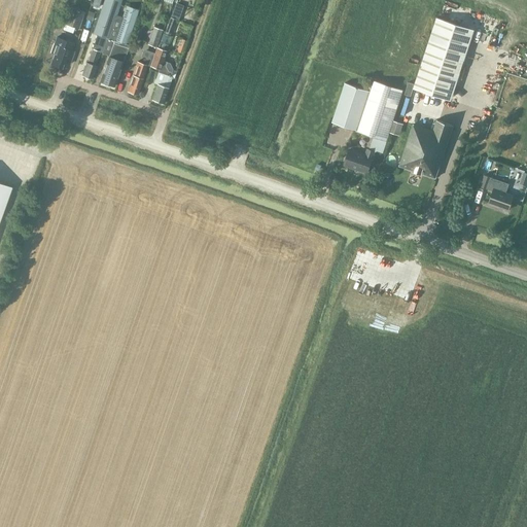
[(123,18),(116,15),(121,0),(104,0),(93,33),(106,38),(127,44),(139,9),(127,5),(123,18)]
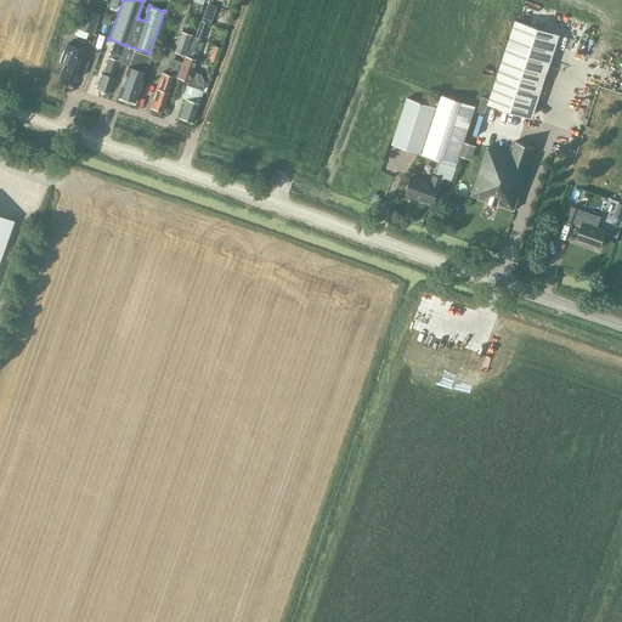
[(75,28),(94,34),(100,15),(83,7),(75,28)]
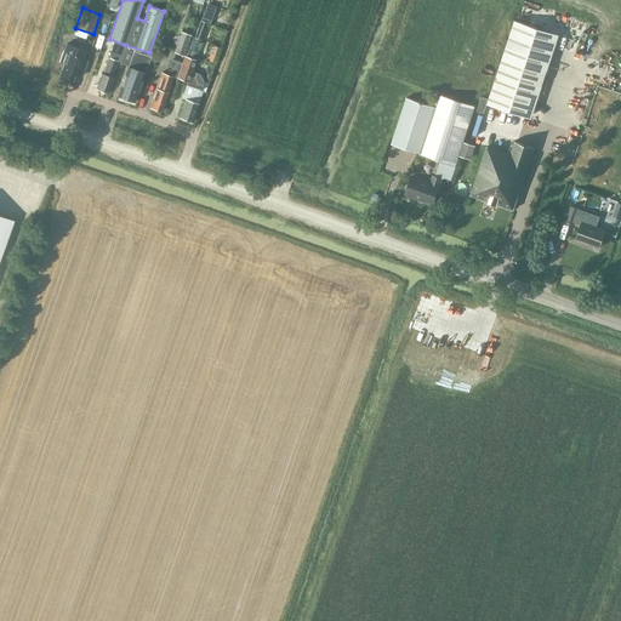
[(194,39),(200,41),(206,22),(210,23),(214,16),(204,12),(201,21),(194,39)]
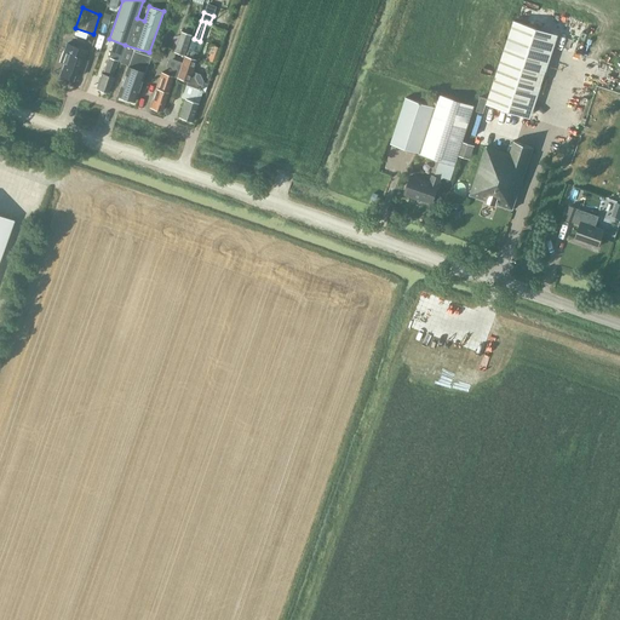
[(486,104),(530,119),(557,36),(514,22),(486,104)]
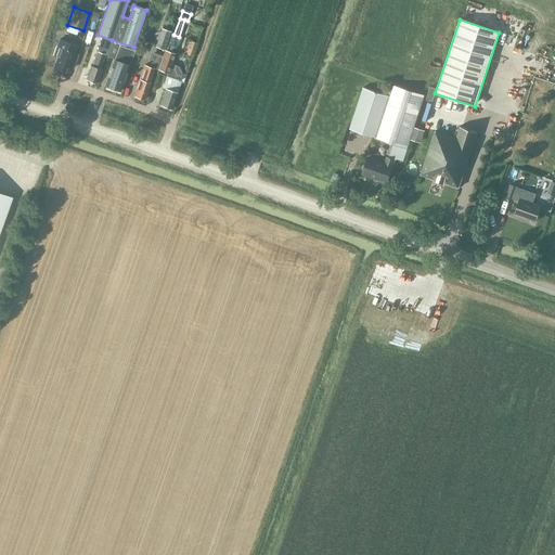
[(155,47),(165,50),(171,31),(162,28),(155,47)]
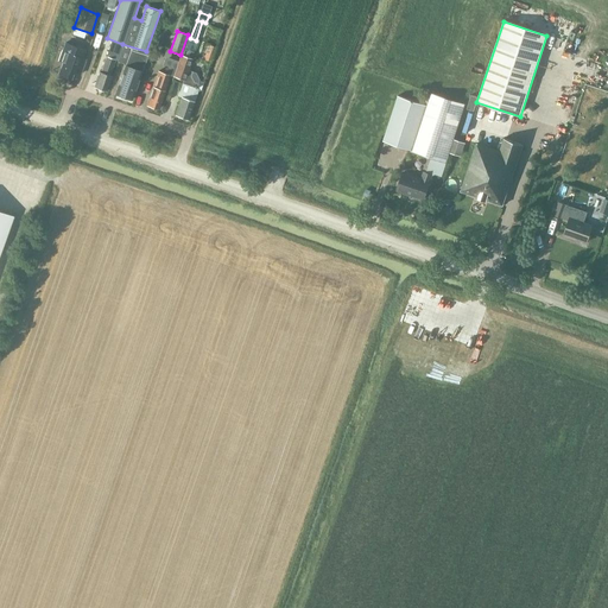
[(61,67),(58,74),(71,78),(74,71),(80,74),(86,58),(83,57),(87,50),(64,42),(58,59),(63,62),(61,67)]
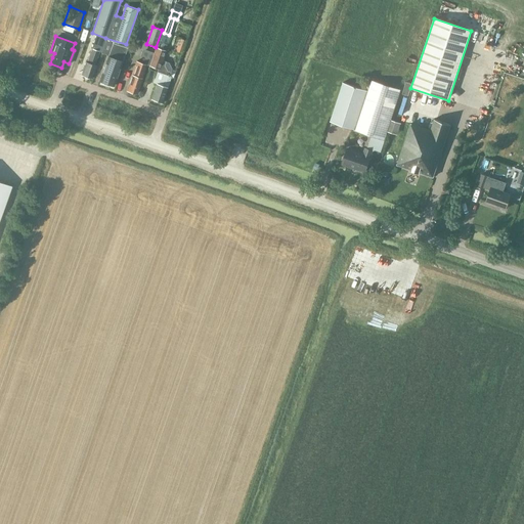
[(126,44),(105,38),(100,53),(108,55),(108,56),(107,56),(99,81),(102,82),(103,84),(107,86),(111,85),(114,86),(128,45),(126,44)]
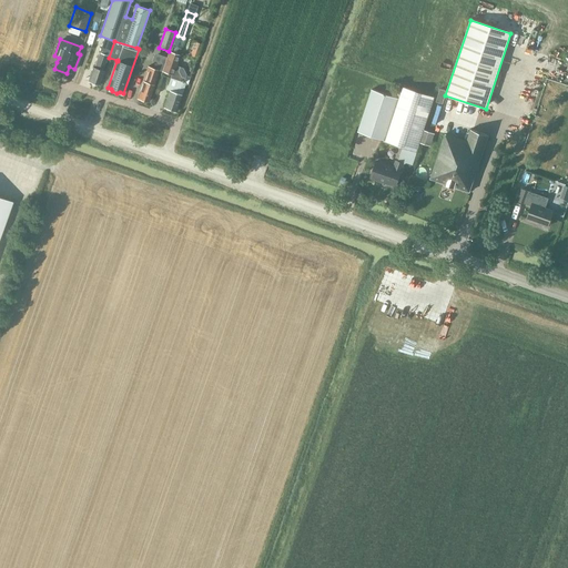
[(181,94),(185,83),(183,83),(184,81),(184,79),(181,77),(179,71),(180,67),(175,66),(180,54),(169,51),(162,71),(171,74),(170,78),(165,90),(169,91),(163,107),(175,111),(181,95),(181,94)]
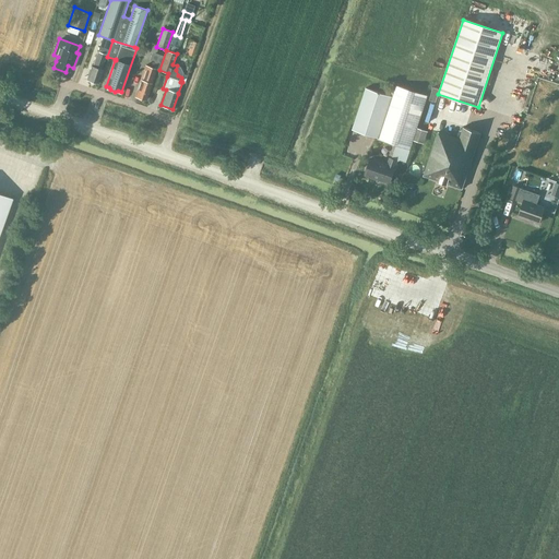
[(102,69),(106,55),(97,51),(93,66),(91,64),(86,79),(90,81),(93,82),(96,83),(97,83),(103,69),(102,69)]
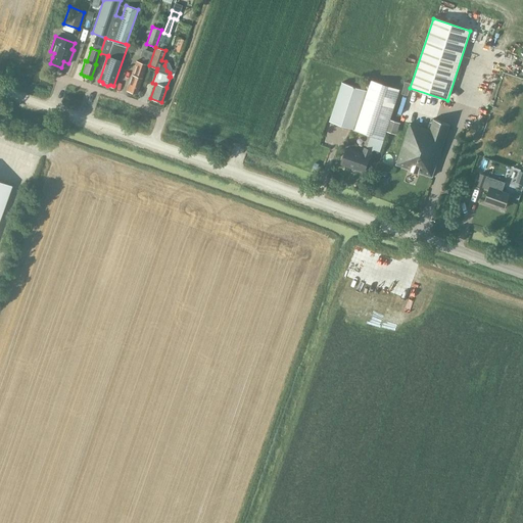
[(126,90),(136,93),(146,64),(136,61),(126,90)]
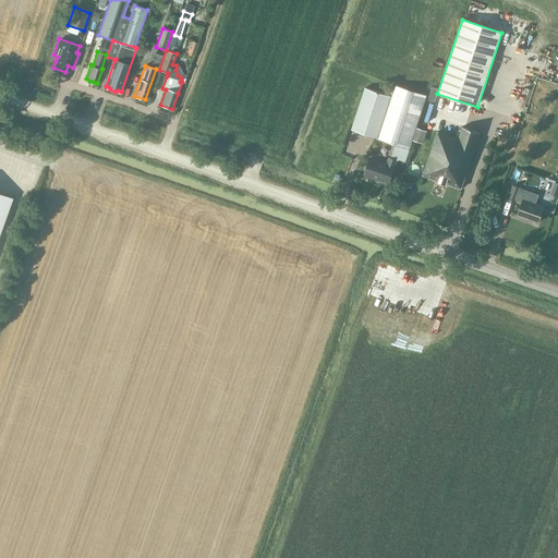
[(377,138),(409,149),(426,95),(396,85),(391,96),(364,87),(351,129),(378,137),(377,138)]
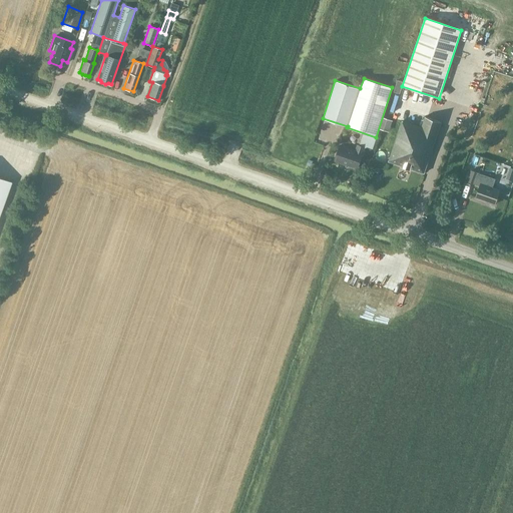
[(388,161),(424,172),(441,122),(425,116),(421,127),(402,120),(388,161)]
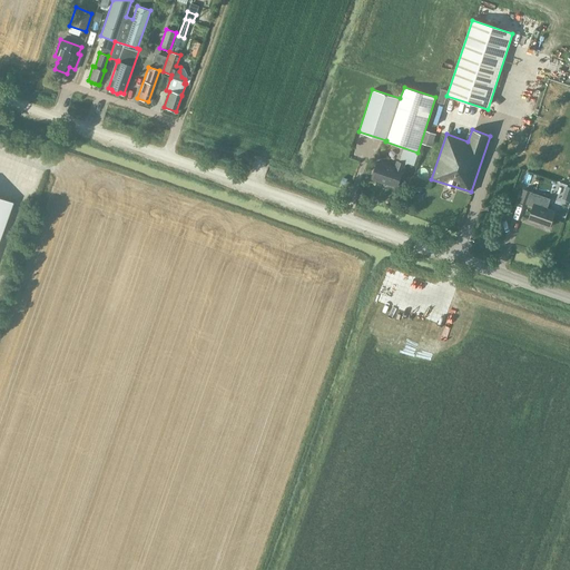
[(377,161),(372,178),(396,187),(405,164),(399,161),(397,161),(395,167),(377,161)]
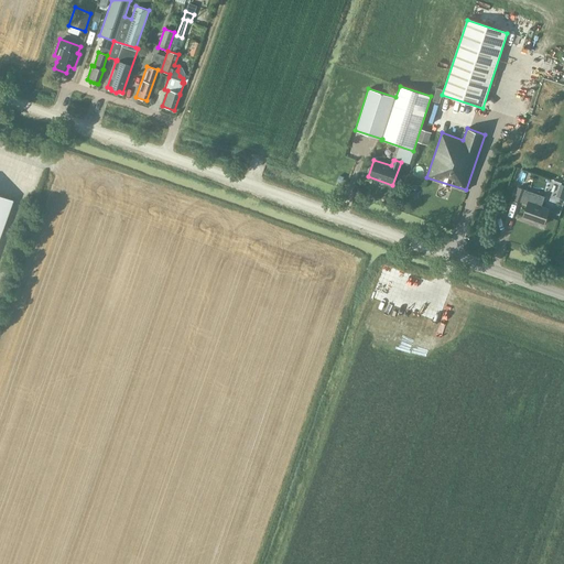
[(514,198),(521,201),(525,190),(518,187),(514,198)]
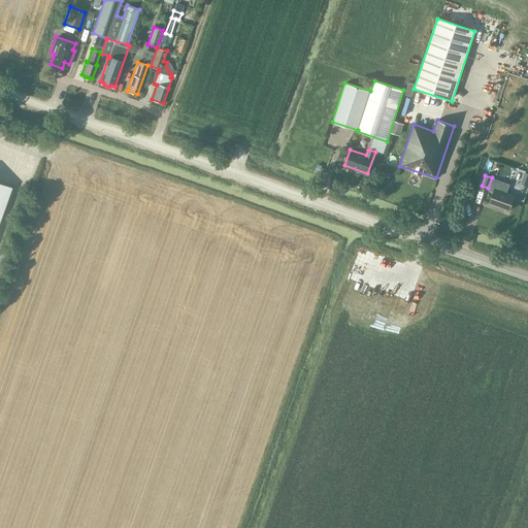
[(492,177),(488,188),(494,191),(489,203),(508,210),(515,195),(506,192),(509,184),(492,177)]
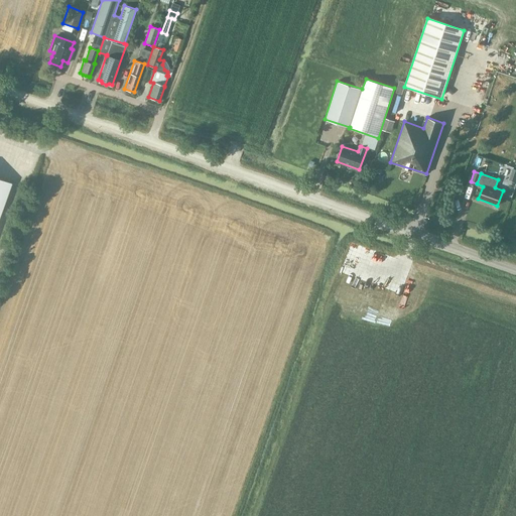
[(0,215),(11,183),(0,179),(0,215)]
